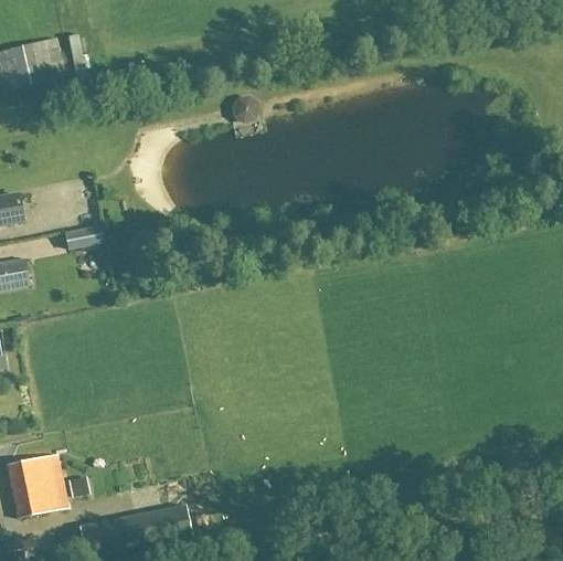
[(59,39),(0,51),(0,78),(7,77),(10,88),(66,77),(59,39)]
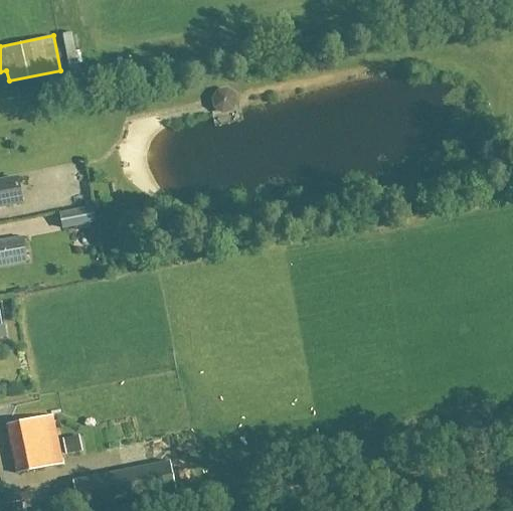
[(0,203),(23,199),(19,175),(0,178),(0,203)]
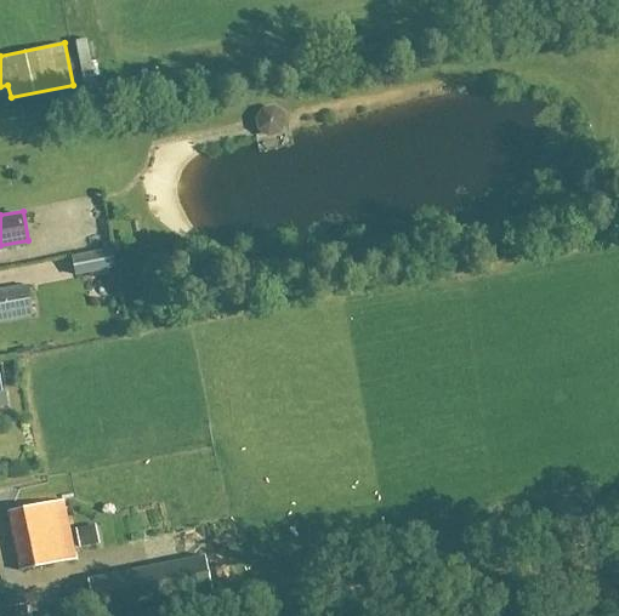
[(74,256),(78,273),(117,266),(113,249),(74,256)]
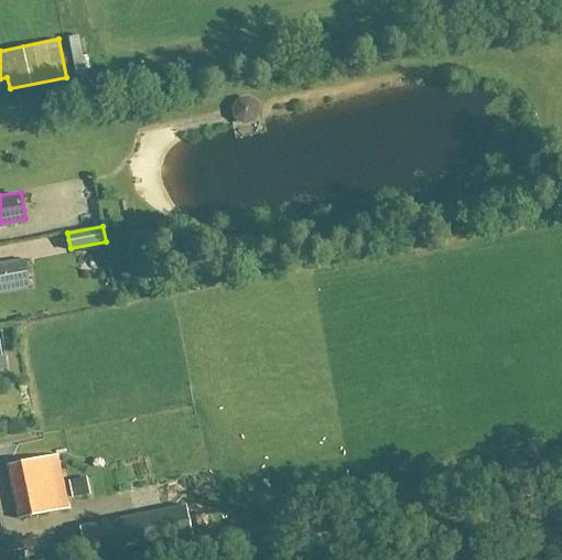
[(25,257),(0,261),(0,288),(30,283),(25,257)]
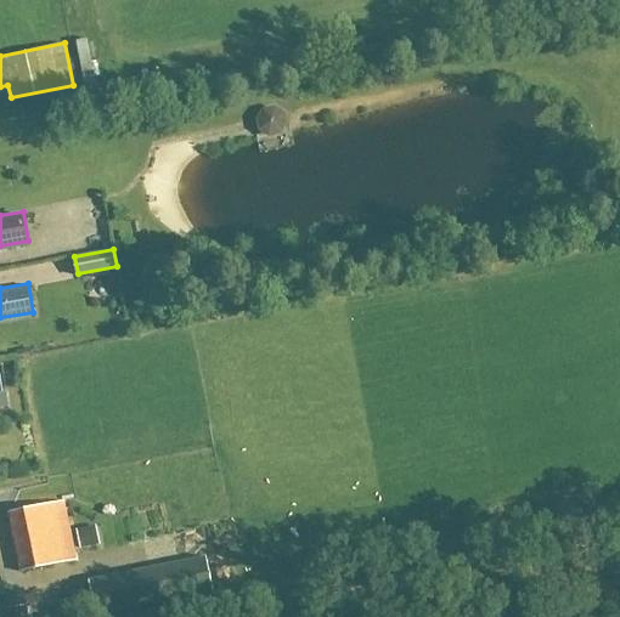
[(65,498),(9,509),(21,569),(77,558),(65,498)]
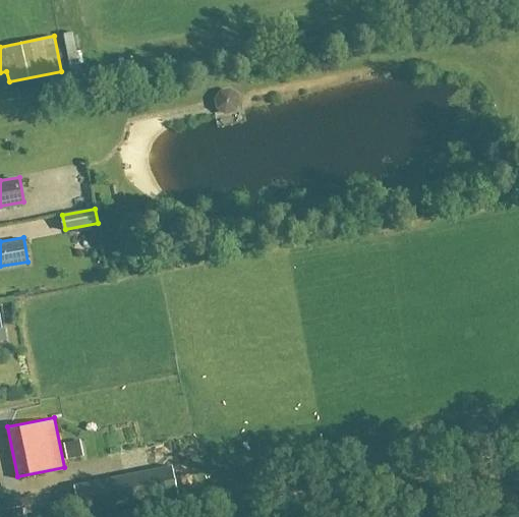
[(126,475),(77,485),(83,513),(132,503),(126,475)]
